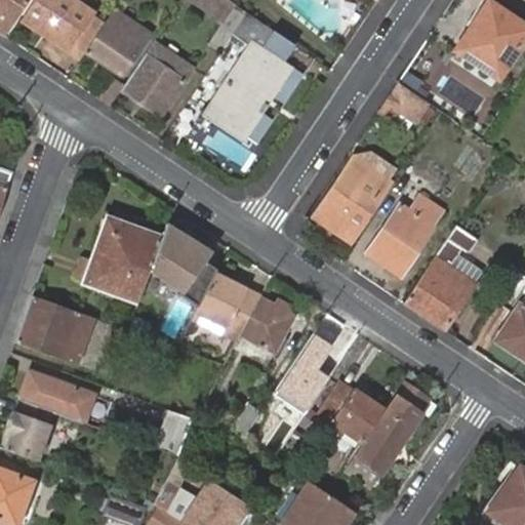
[(0,0),(0,32),(4,36),(28,0),(0,0)]
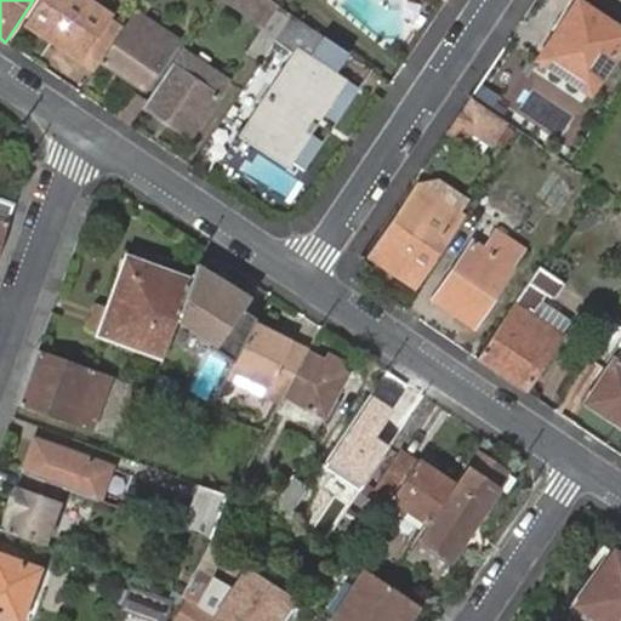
[(102,0),(40,0),(23,26),(40,36),(43,32),(80,56),(78,61),(93,72),(100,62),(129,18),(102,0)]
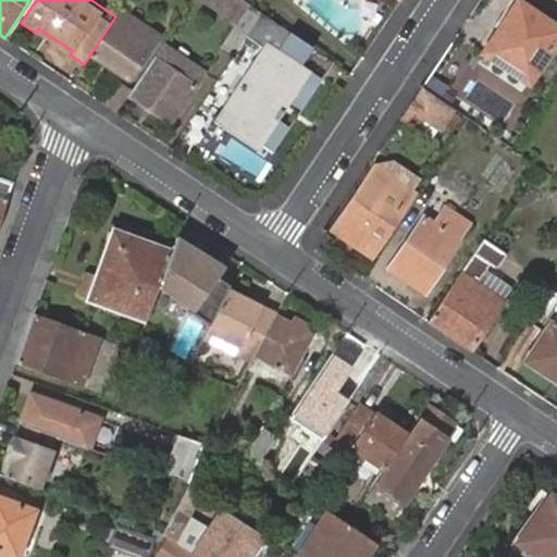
[(242,0),(201,0),(236,24),(221,46),(234,54),(246,36),(261,13),(242,0)]
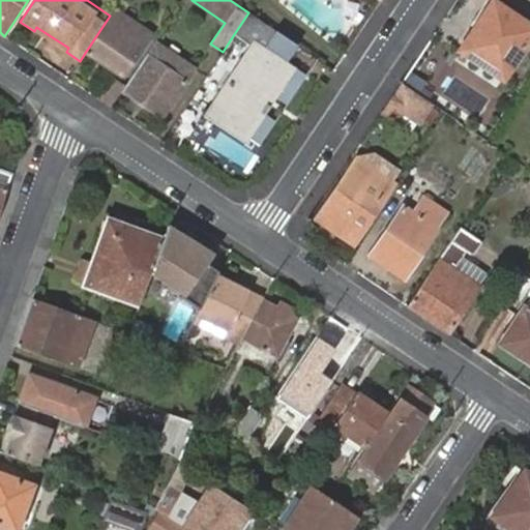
[(479,38),(472,33),(461,51),(468,56),(503,79),(529,37),(529,26),(494,2),(489,9),(481,21),(488,25),(479,38)]
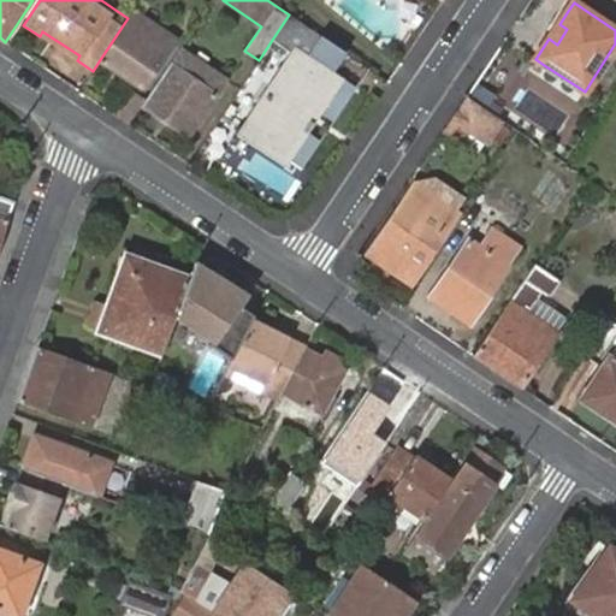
[(128,18),(99,61),(141,90),(176,40),(166,33),(159,43),(132,25),(140,15),(134,10),(128,18)]
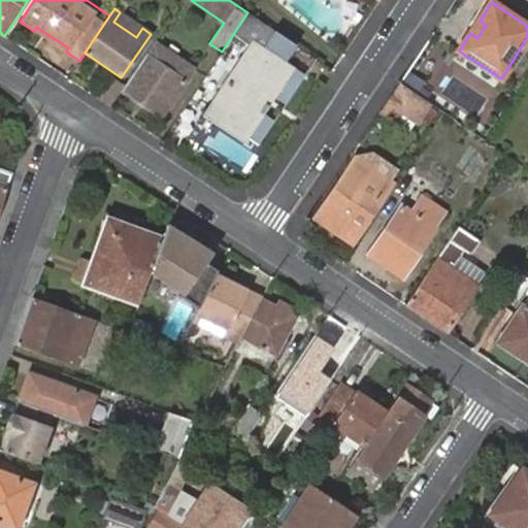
[(268,51),(279,34),(248,12),(233,34),(251,46),(209,109),(206,113),(243,138),(261,112),(266,104),(263,102),(267,95),(271,97),(292,66),(268,51)]
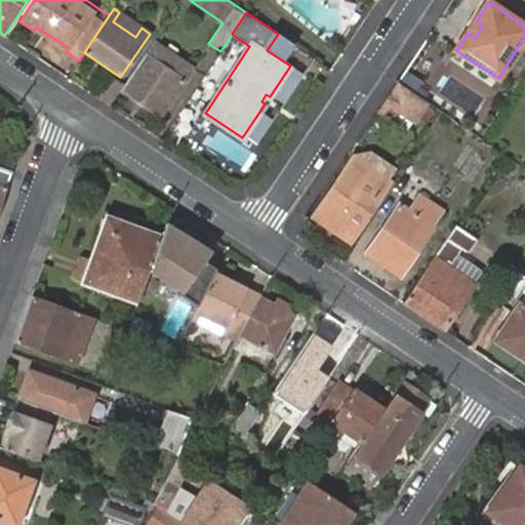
[(471,29),(468,33),(475,38),(483,25),(477,21),(471,29)]
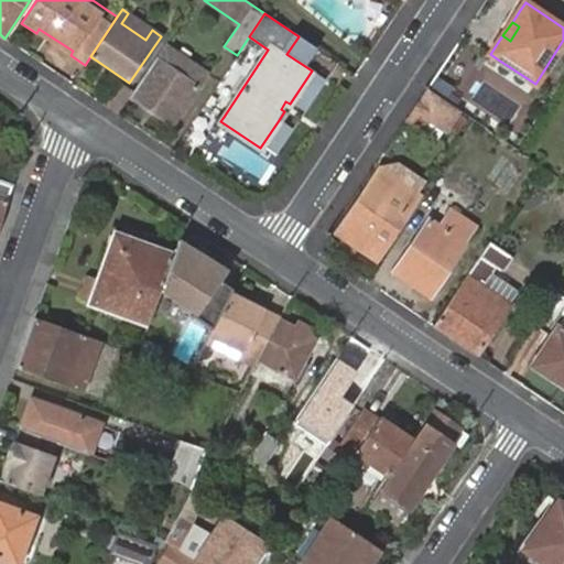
[(133,91),(130,97),(172,125),(206,73),(164,45),(133,91)]
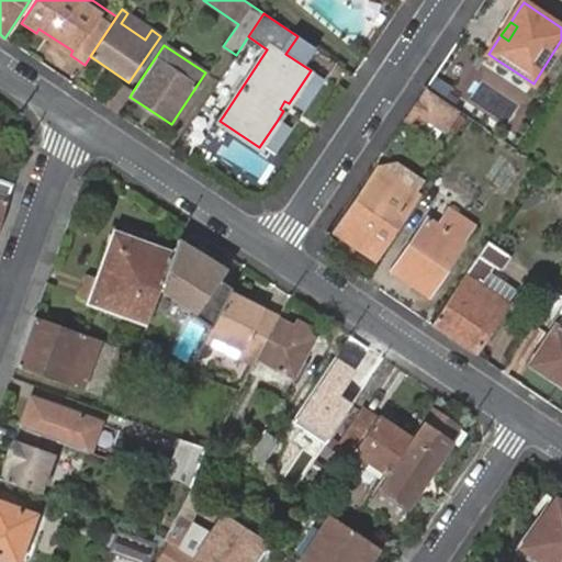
[(475,77),(463,93),(496,117),(508,101),(475,77)]
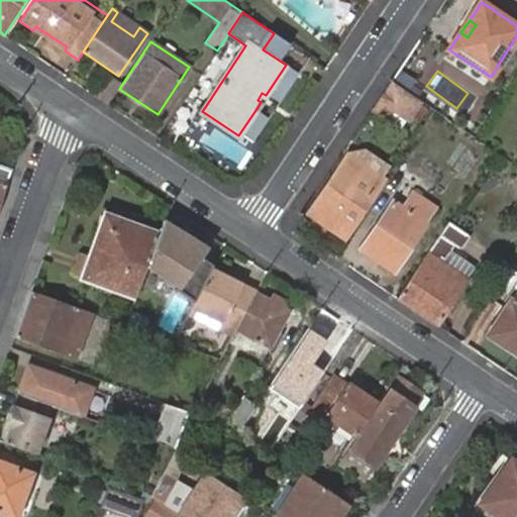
[(413,96),(392,81),(376,105),(387,113),(395,103),(404,109),(413,96)]
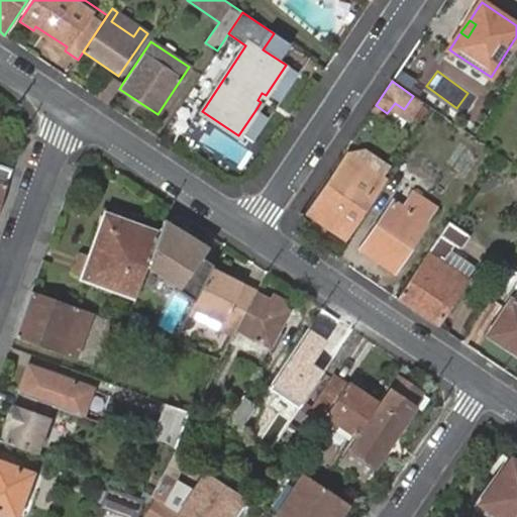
[(261,102),(266,95),(262,93),(257,100),(261,102)]
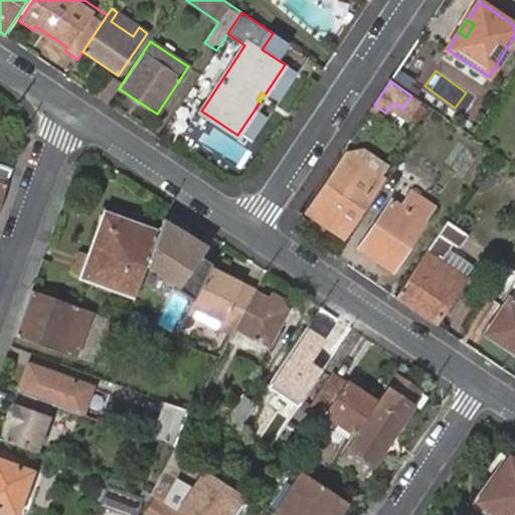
[(344,157),(338,167),(351,176),(357,166),(344,157)]
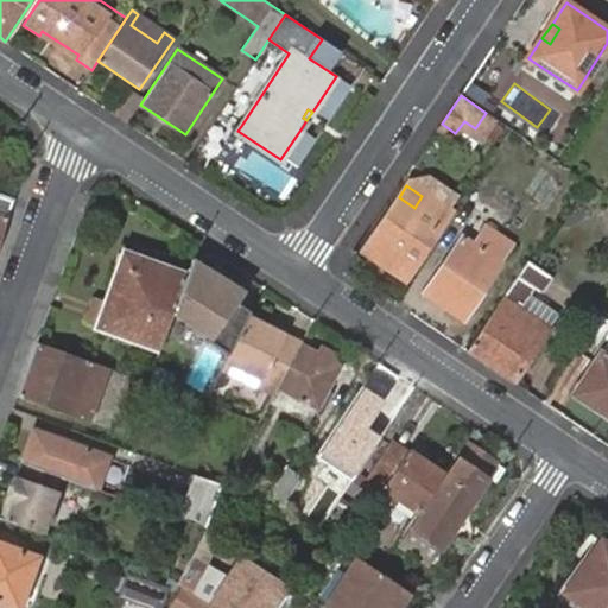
[(0,234),(12,201),(0,196),(0,234)]
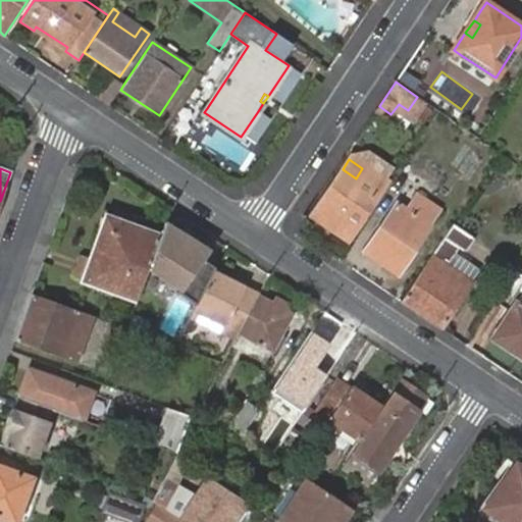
[(371,208),(386,185),(362,168),(356,178),(343,169),(311,216),(347,240),(369,207),(371,208)]
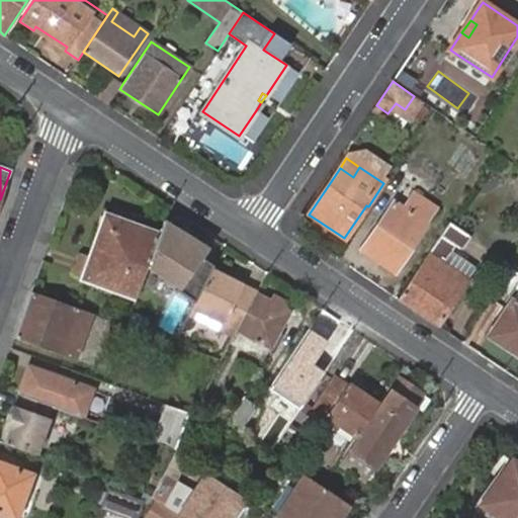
[(381,255),(377,260),(395,272),(427,225),(437,209),(413,193),(403,207),(394,201),(364,244),(381,255)]
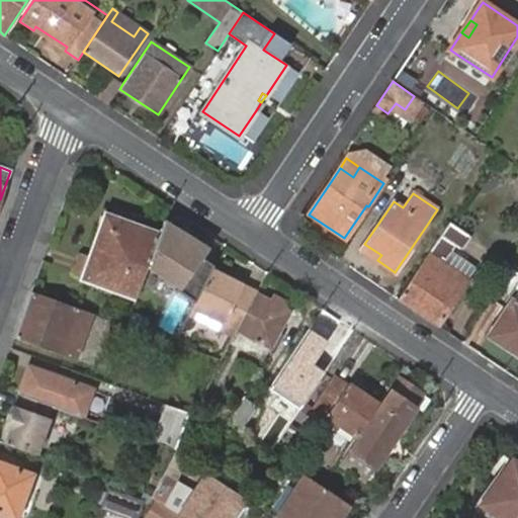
[(468,235),(450,222),(428,254),(397,298),(437,326),(467,281),(440,262),(452,244),(459,248),(468,235)]
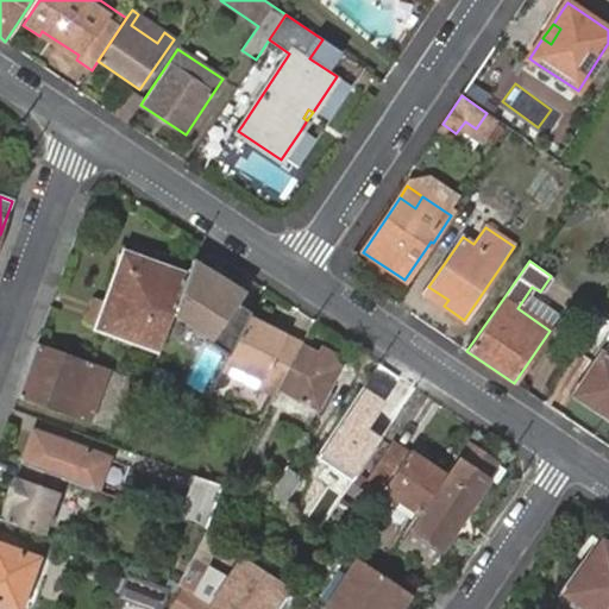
[(171,315),(186,275),(165,268),(162,278),(127,267),(114,303),(106,300),(96,324),(95,328),(158,352),(171,315)]
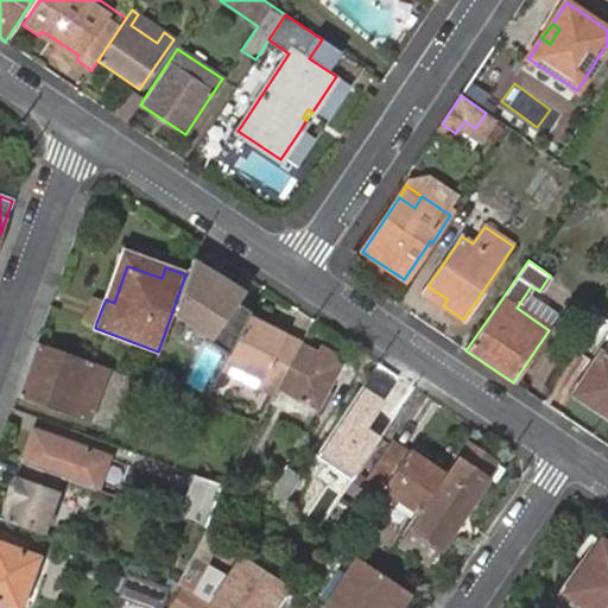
[(211,279),(188,270),(185,274),(171,315),(184,321),(181,329),(220,343),(226,329),(239,334),(247,318),(254,303),(238,296),(208,285),(211,279)]
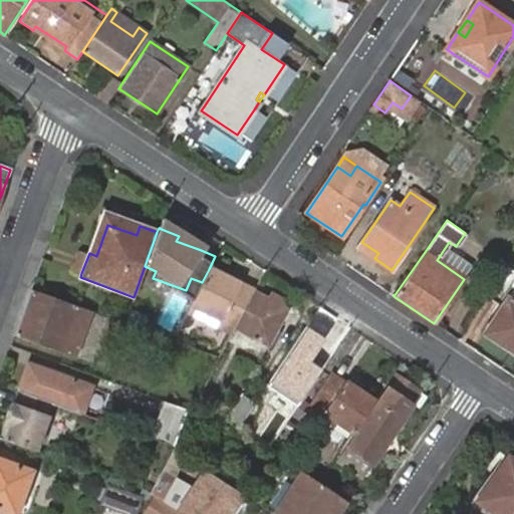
[(358,248),(374,258),(378,253),(361,242),(358,248)]
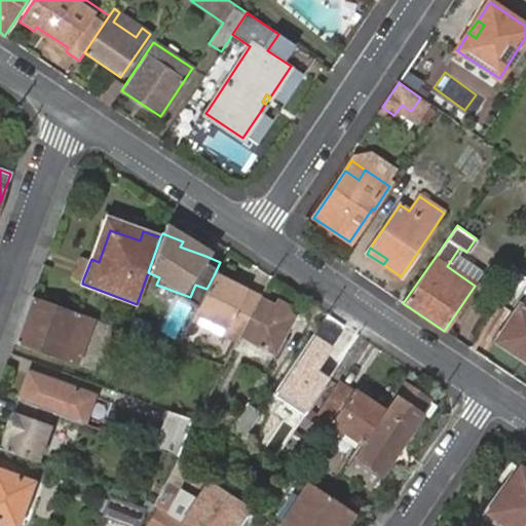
[(74,276),(83,279),(89,263),(80,260),(74,276)]
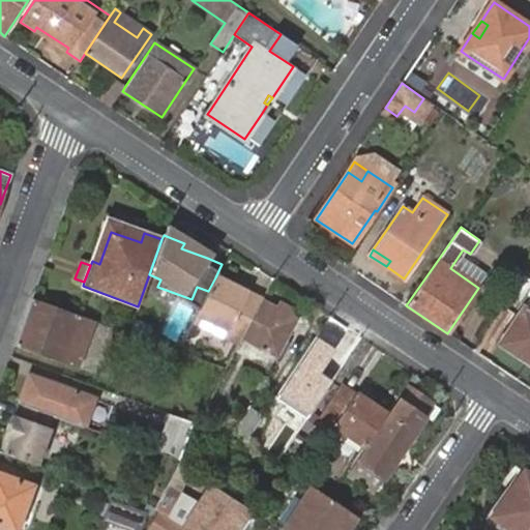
[(215,277),(208,291),(196,315),(228,330),(225,335),(239,343),(242,339),(262,300),(247,293),(215,277)]
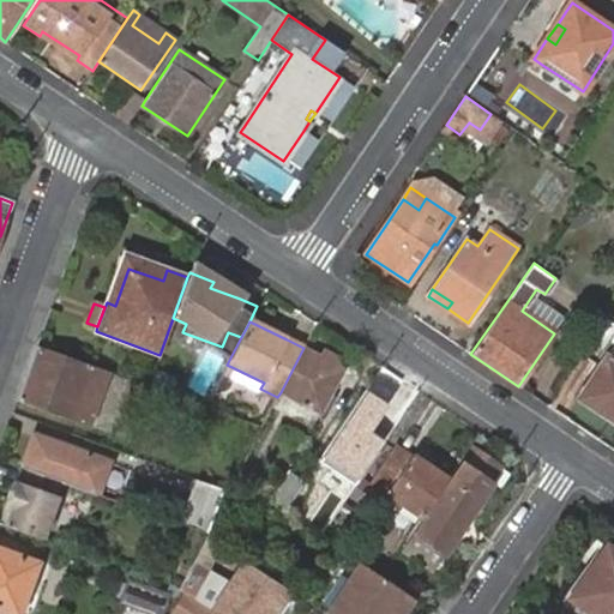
[(108,372),(37,347),(18,401),(89,426),(108,372)]
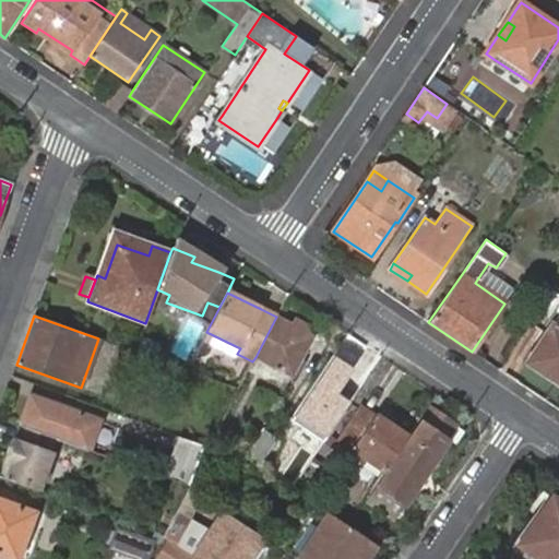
[(294,326),(276,317),(256,357),(292,377),(312,336),(305,332),(294,326)]
